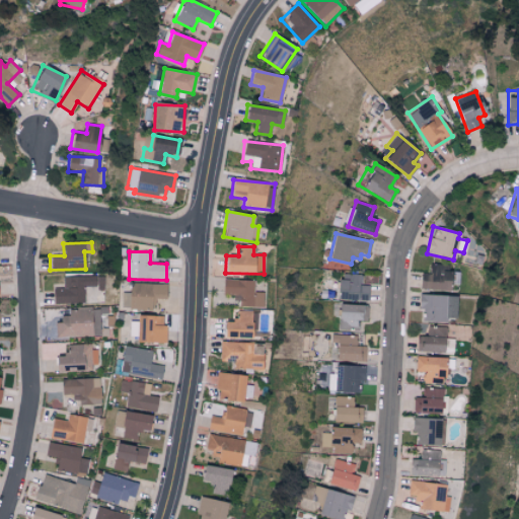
[(420,289),(448,290),(449,265),(429,264),(428,274),(420,273),(420,289)]
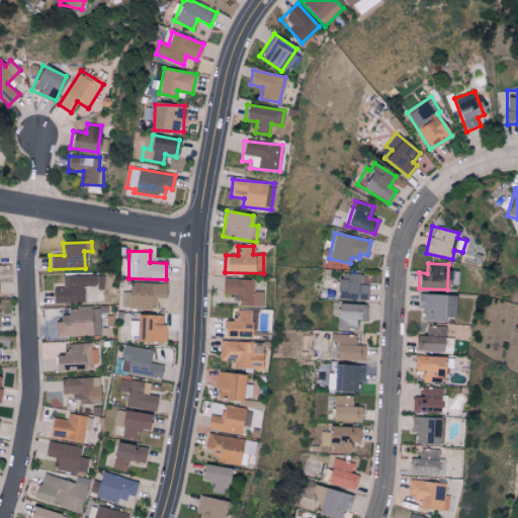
[(366,299),(367,284),(359,284),(359,273),(338,272),(337,298),(366,299)]
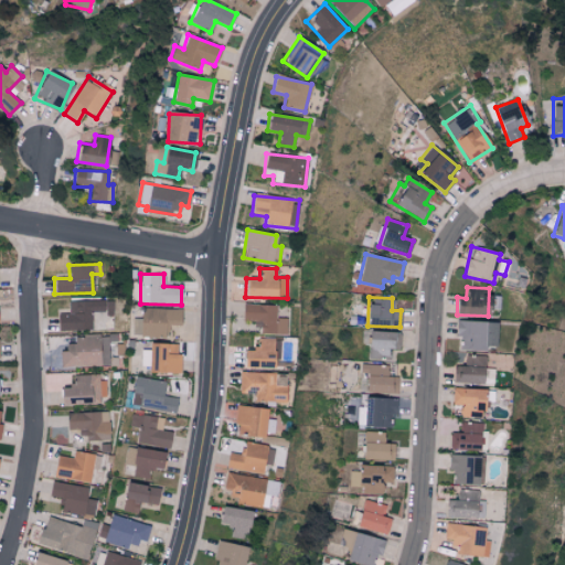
[(67,301),(67,313),(56,313),(57,330),(91,330),(91,313),(113,312),(113,300),(67,301)]
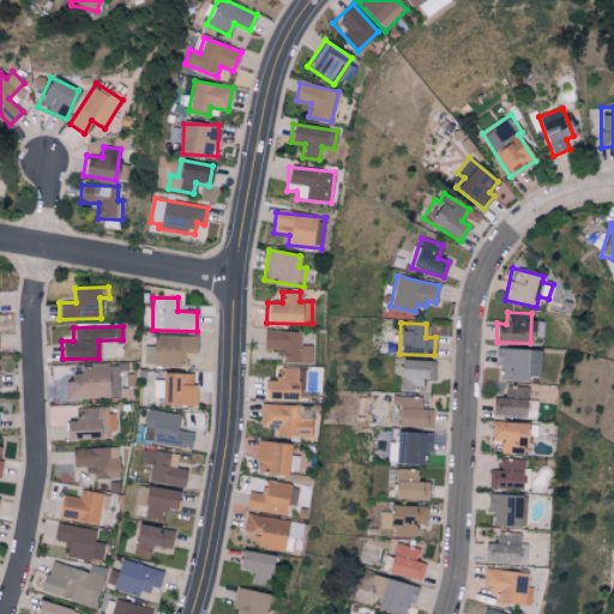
[(311,363),(311,345),(300,345),(300,331),(263,331),(263,349),(282,350),(282,363),(311,363)]
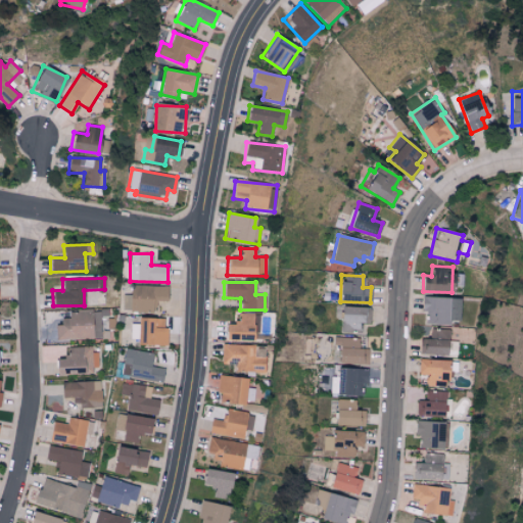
[(130,312),(154,313),(154,301),(167,301),(167,286),(130,286),(130,312)]
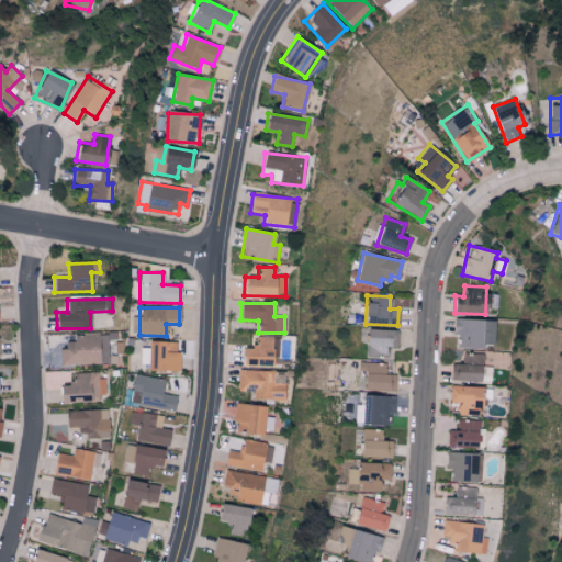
[(483,349),(483,345),(493,345),(494,321),(453,318),(452,335),(457,335),(457,348),(483,349)]
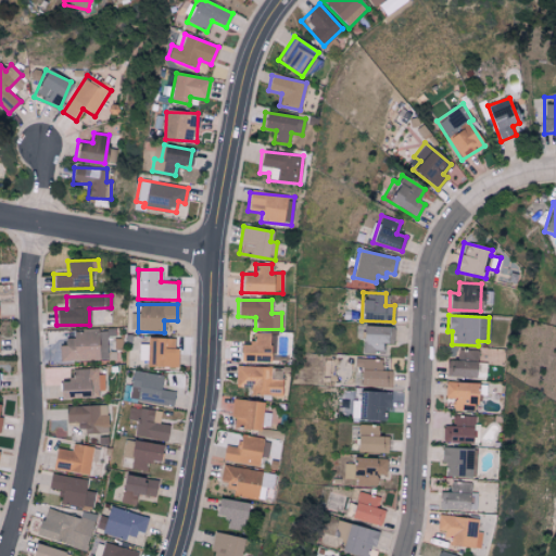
[(393,327),(363,326),(362,353),(381,353),(381,343),(392,343),(393,327)]
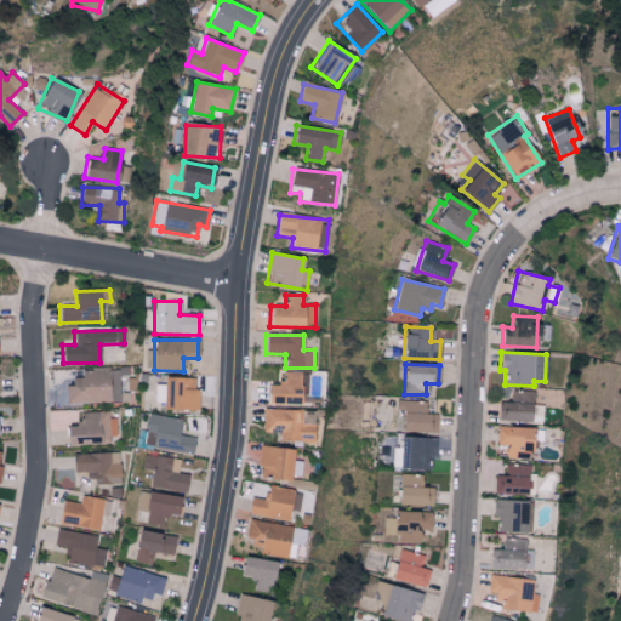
[(68,403),(119,402),(119,368),(81,369),(81,377),(68,379),(68,403)]
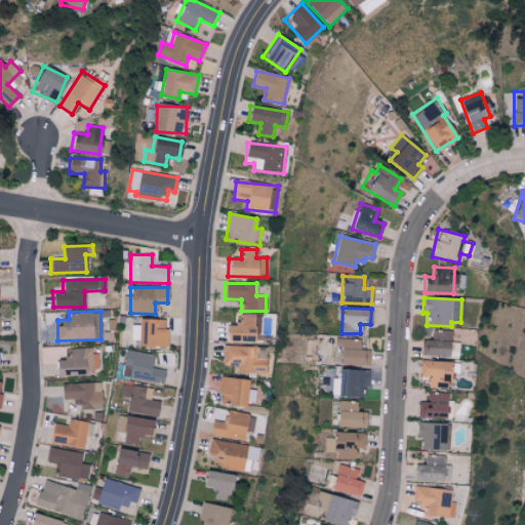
[(254,342),(254,315),(239,315),(239,325),(227,324),(226,341),(254,342)]
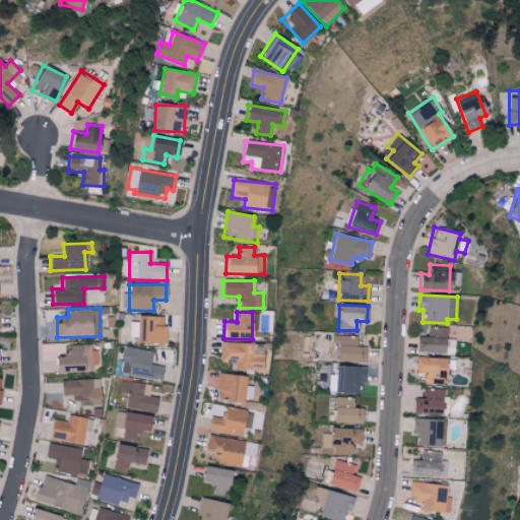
[(136,342),(164,343),(165,317),(133,316),(133,330),(136,330),(136,342)]
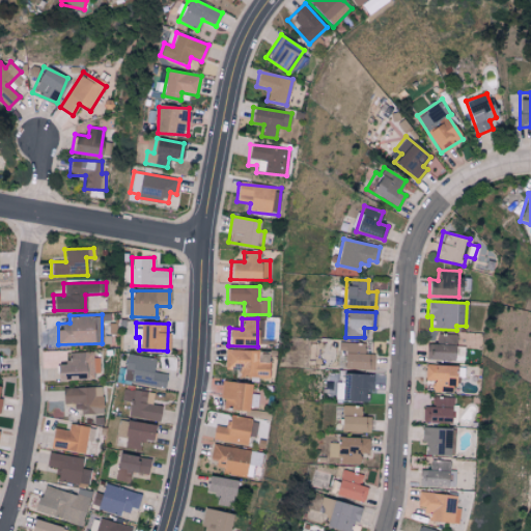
[(436,344),(426,343),(426,360),(453,360),(454,334),(436,334),(436,344)]
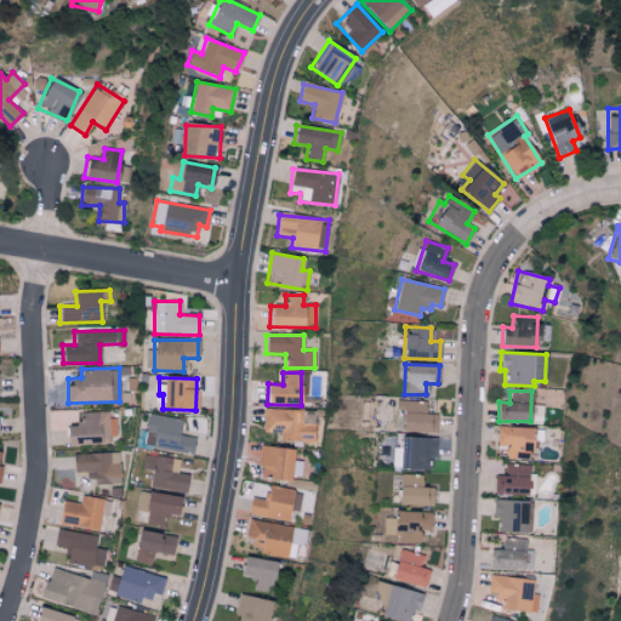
[(436,432),(437,415),(425,414),(425,402),(402,402),(402,432),(436,432)]
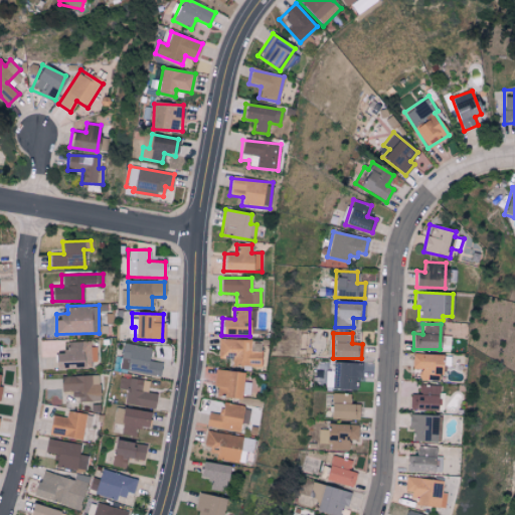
[(249,351),(249,340),(218,339),(217,357),(231,358),(231,365),(261,366),(261,352),(249,351)]
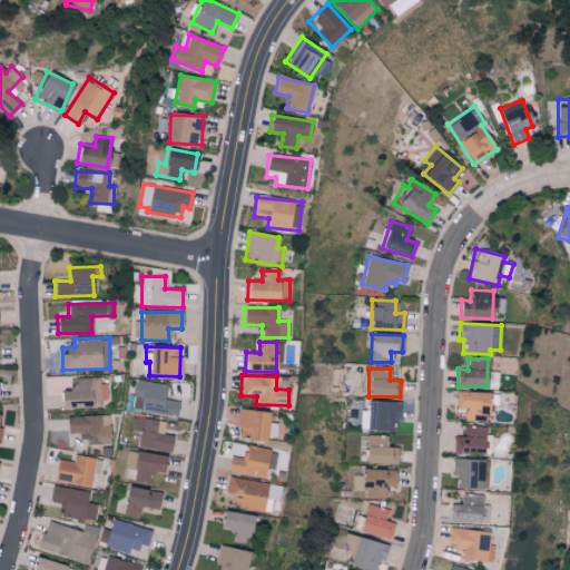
[(60,408),(104,408),(104,377),(74,379),(74,390),(60,390),(60,408)]
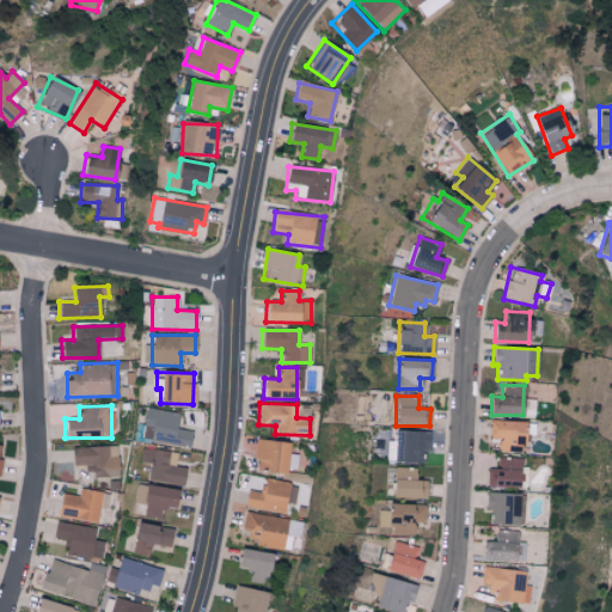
[(141,439),(189,447),(191,432),(177,429),(179,414),(146,408),(141,439)]
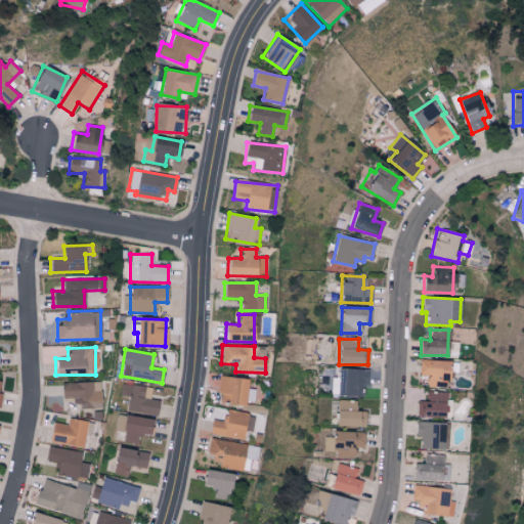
[(447,388),(448,360),(420,359),(419,375),(427,376),(426,387),(447,388)]
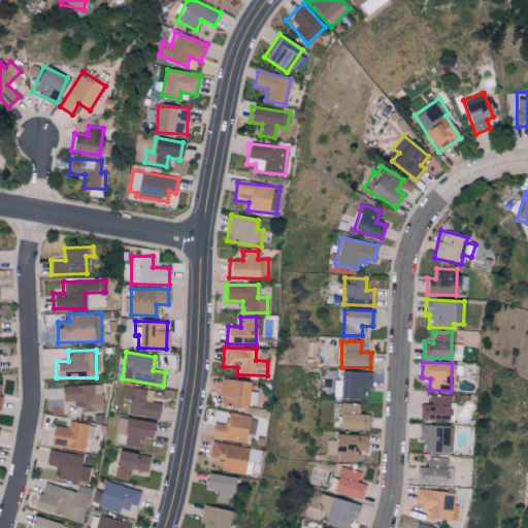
[(368,400),(369,372),(342,371),(342,399),(368,400)]
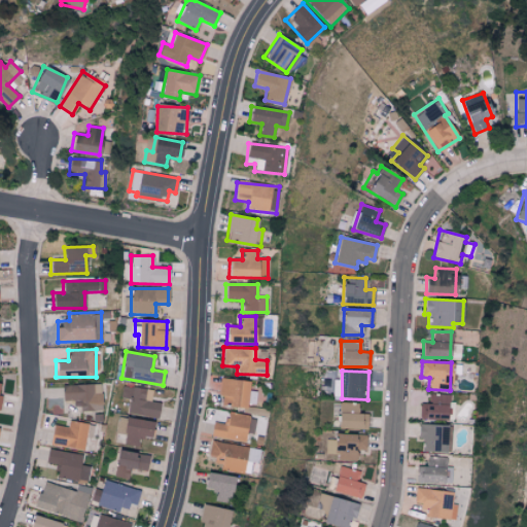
[(249,382),(222,378),(218,405),(245,409),(249,382)]
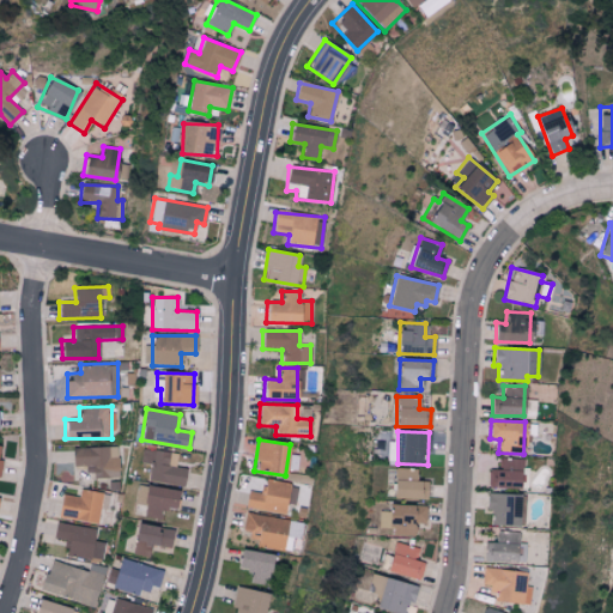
[(117,447),(72,448),(72,466),(85,466),(85,472),(92,471),(92,478),(119,477),(117,447)]
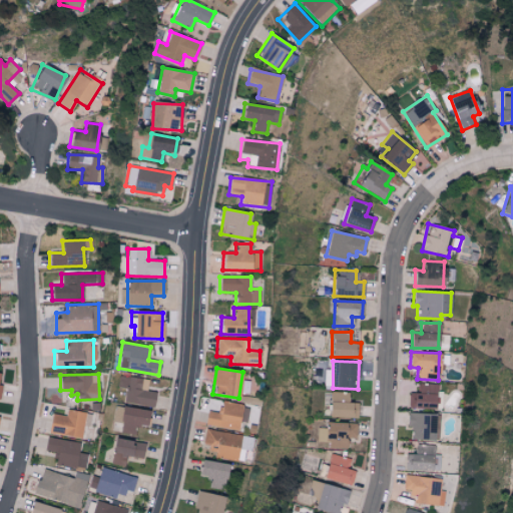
[(125,388),(124,403),(153,406),(155,392),(140,390),(141,378),(118,376),(117,387),(125,388)]
